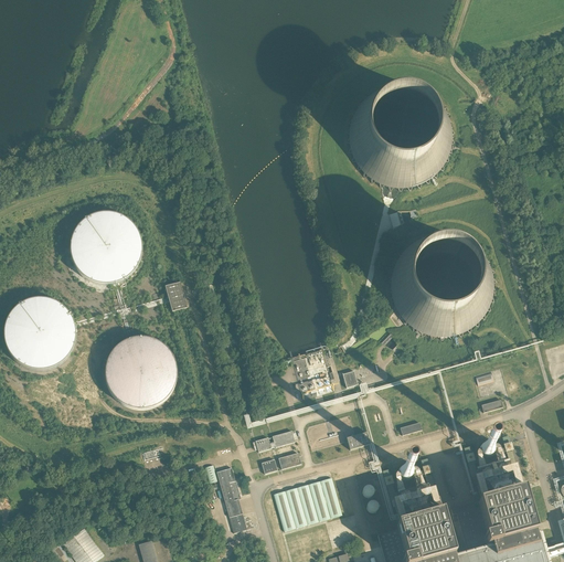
[(71,253),(71,257),(73,262),(75,266),(77,269),(81,274),(84,276),(88,279),(92,282),(96,283),(102,284),(106,284),(110,284),(115,283),(119,282),(124,279),(128,276),(131,274),(135,269),(137,266),(139,262),(140,257),(141,253),(142,248),(141,243),(141,239),(139,234),(137,230),(135,226),(131,223),(128,220),(124,216),(120,214),(115,213),(110,212),(106,212),(102,212),(97,213),(92,214),(88,216),(84,220),(81,222),(77,226),(75,230),(73,234),(71,239),(71,243),(70,247),(71,253)]
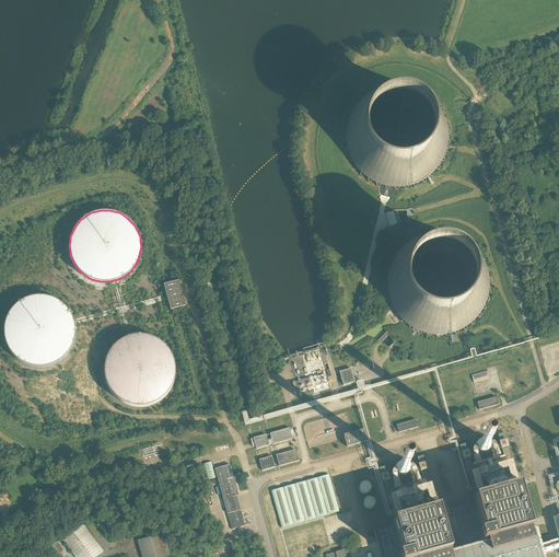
[(170,306),(175,305),(184,302),(182,292),(181,290),(179,288),(181,288),(177,278),(163,282),(161,283),(162,285),(163,285),(166,293),(169,304),(167,304),(167,306),(170,305),(170,306)]
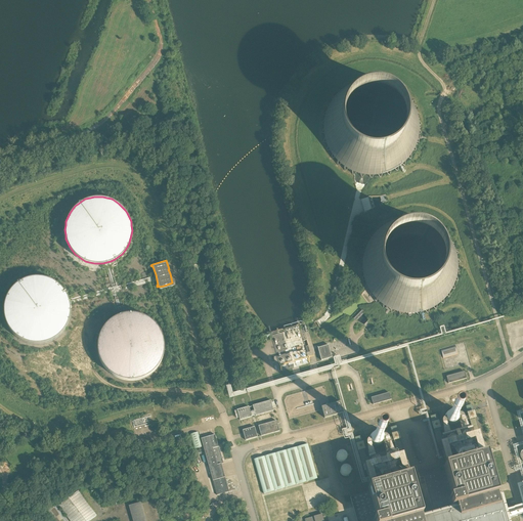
[(3,311),(3,315),(5,319),(7,323),(9,328),(12,331),(15,334),(19,336),(23,338),(27,339),(32,340),(36,340),(40,340),(44,339),(48,338),(52,336),(56,334),(59,331),(62,328),(64,323),(67,319),(68,315),(69,311),(70,307),(69,303),(69,299),(67,294),(64,291),(62,287),(59,284),(56,280),(52,278),(49,276),(44,274),(40,274),(36,273),(32,274),(28,274),(23,276),(19,278),(15,280),(12,284),(9,287),(7,291),(5,294),(3,298),(3,303),(2,307),(3,311)]
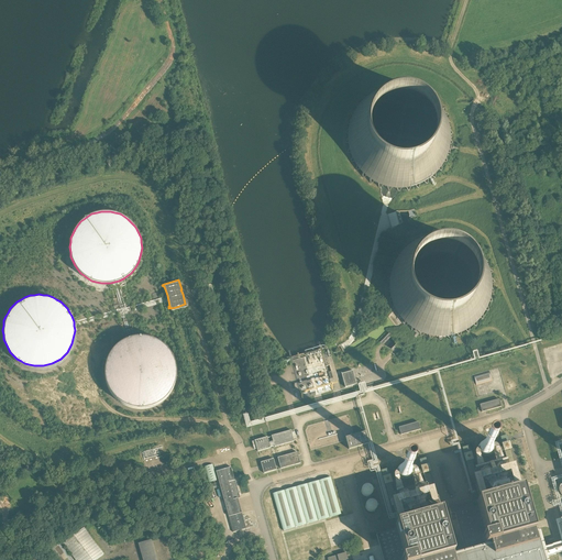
[(105,374),(106,380),(108,383),(110,387),(112,392),(116,395),(119,397),(122,401),(127,403),(131,404),(135,405),(140,405),(145,405),(150,404),(154,403),(158,401),(162,398),(165,395),(168,392),(171,387),(173,384),(175,380),(176,375),(176,371),(176,365),(176,361),(174,357),(173,352),(171,349),(167,346),(164,342),(161,339),(156,337),(152,335),(147,333),(143,333),(139,333),(134,333),(129,335),(125,337),(121,339),(118,341),(114,344),(111,349),(109,352),(107,357),(106,361),(105,365),(105,370),(105,374)]
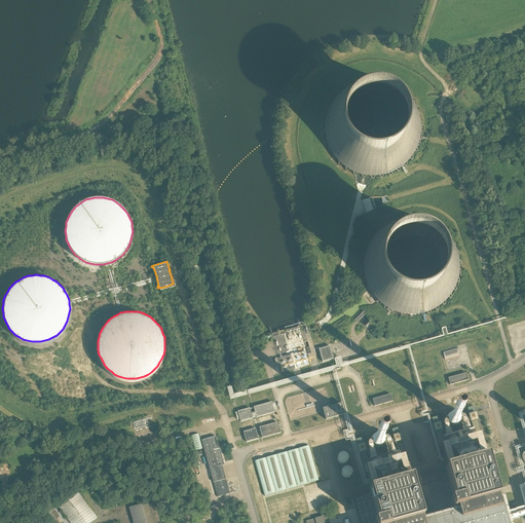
[(332,356),(329,343),(319,346),(322,359),(332,356)]
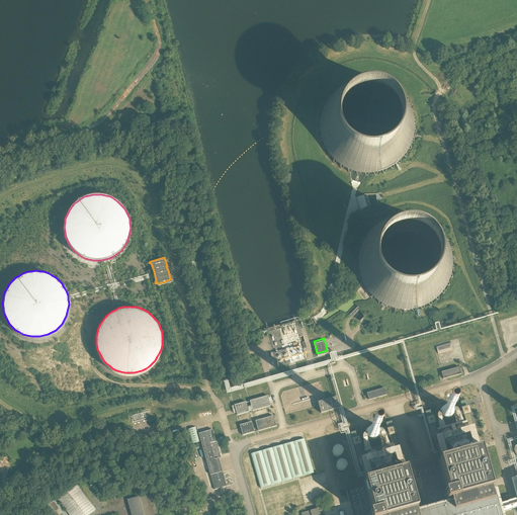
[(435,343),(437,351),(451,347),(451,346),(449,339),(435,343)]
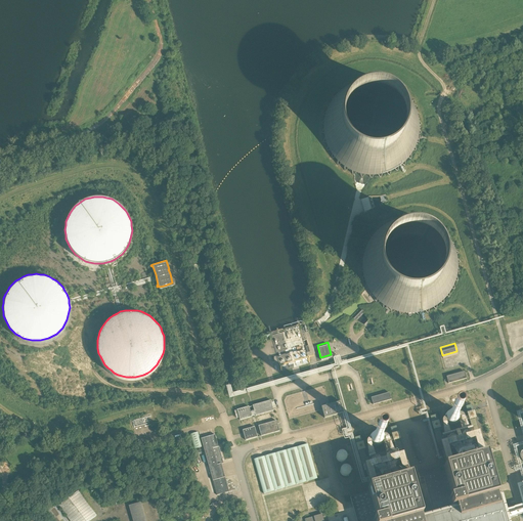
[(447,381),(452,379),(466,376),(464,368),(445,374),(447,381)]
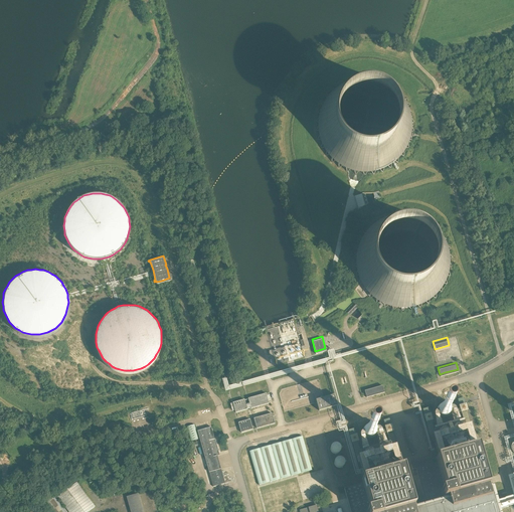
[(366,394),(370,393),(383,389),(381,383),(364,388),(366,394)]
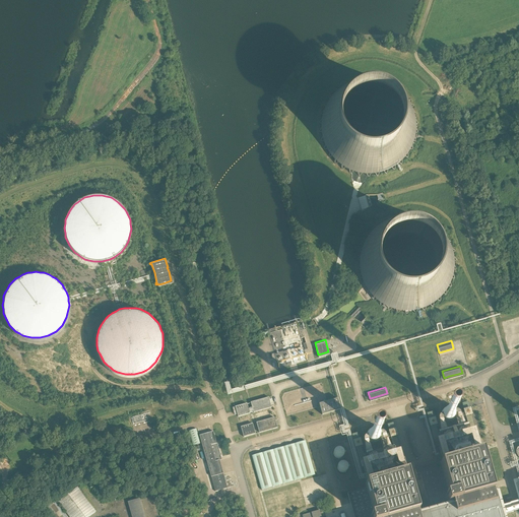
[(270,404),(270,402),(267,395),(250,399),(253,409),(270,404)]
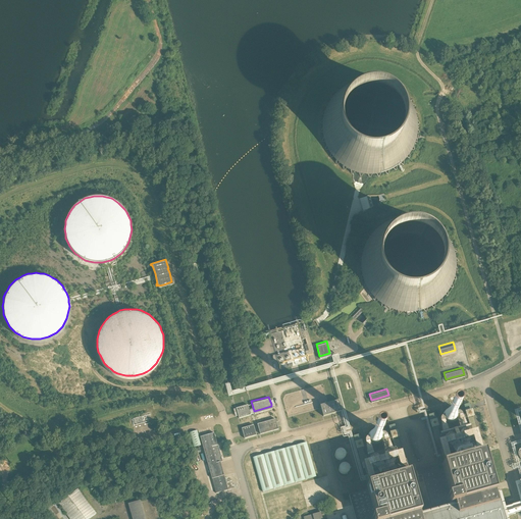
[(322,414),(336,410),(342,408),(339,398),(324,402),(319,403),(322,414)]
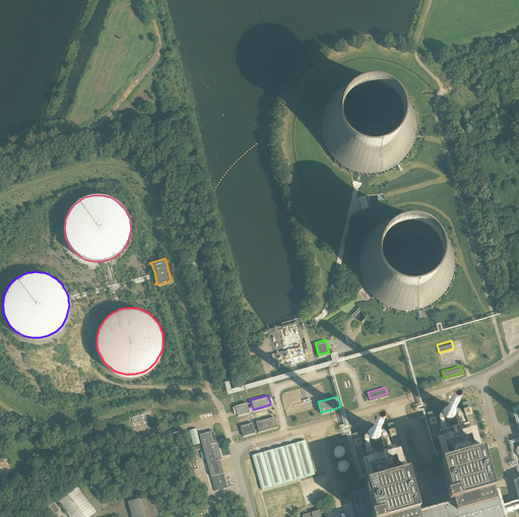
[(235,404),(237,411),(237,413),(249,410),(246,401),(235,404)]
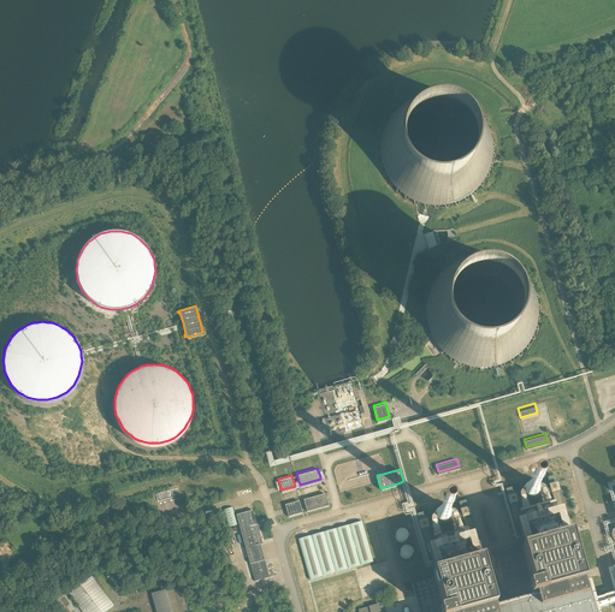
[(522,486),(522,487),(524,491),(526,493),(530,494),(533,494),(537,493),(539,489),(539,486),(538,482),(537,481),(534,479),(532,479),(530,479),(527,479),(525,481),(524,483),(522,486)]
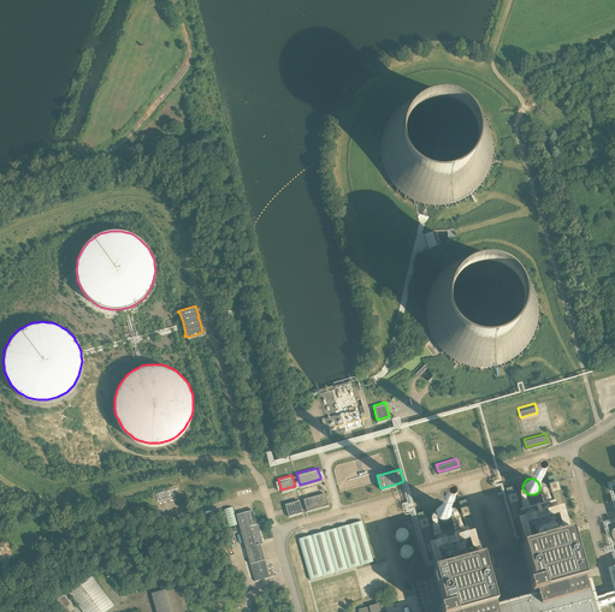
[(327,503),(326,500),(324,491),(302,497),(306,509),(327,503)]
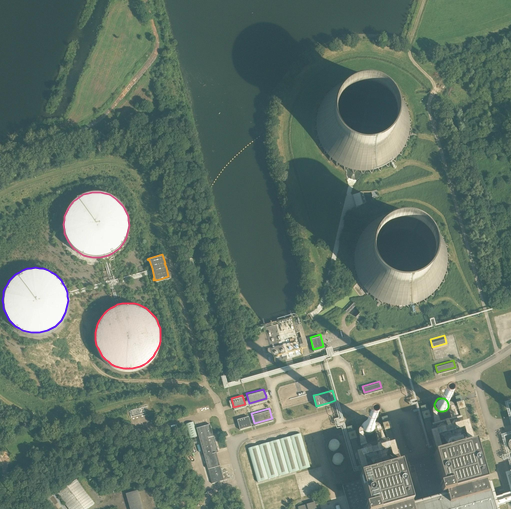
[(426,417),(434,416),(433,408),(425,409),(426,417)]
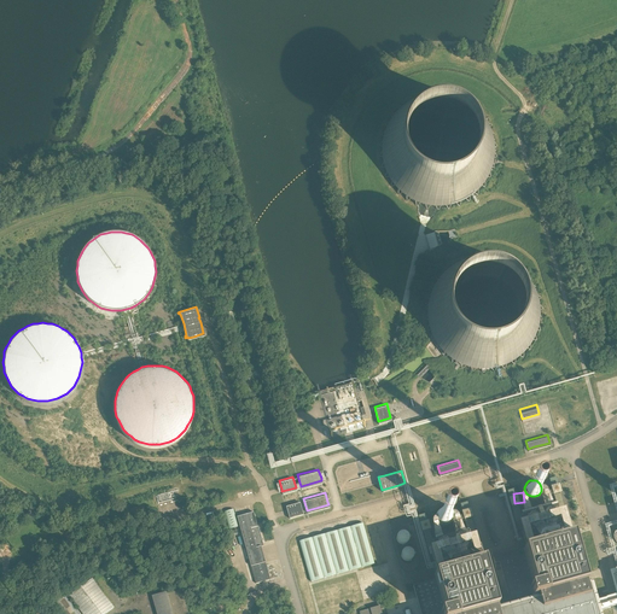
[(285,504),(286,507),(289,515),(302,512),(298,500),(285,504)]
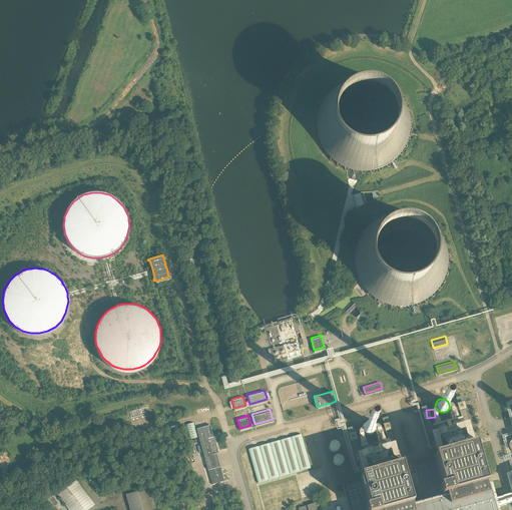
[(361,425),(361,426),(362,429),(364,432),(367,433),(370,433),(373,431),(375,428),(375,425),(374,422),(373,420),(371,419),(368,418),(366,419),(364,420),(362,421),(361,423),(361,425)]
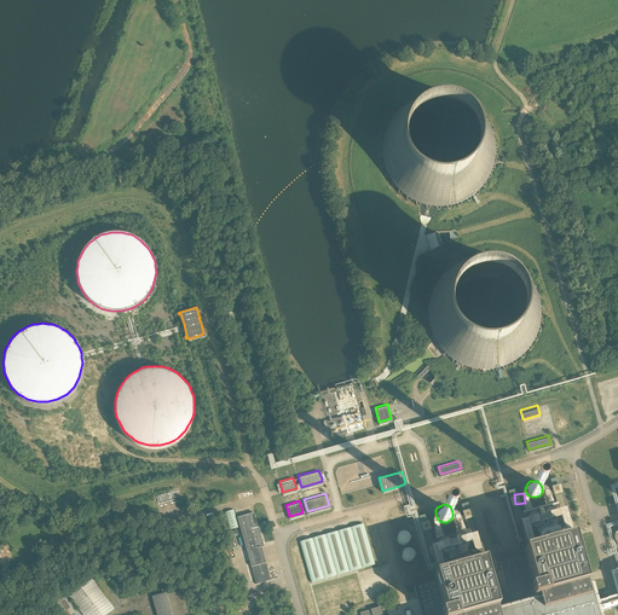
[(224,509),(227,527),(237,524),(235,506),(224,509)]
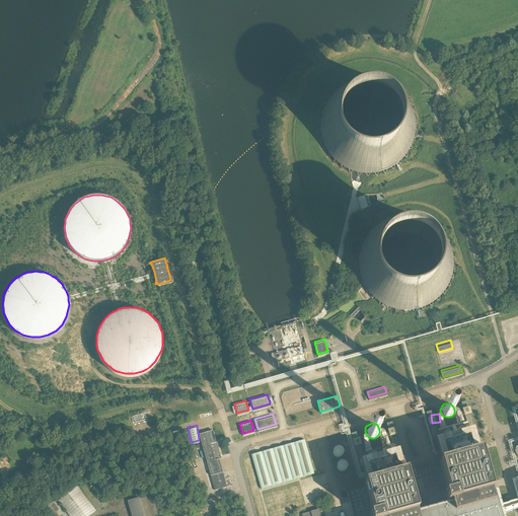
[(212,428),(198,432),(214,488),(220,486),(220,485),(221,485),(221,486),(226,485),(221,465),(220,465),(220,464),(218,456),(220,456),(216,441),(215,442),(215,440),(212,428)]
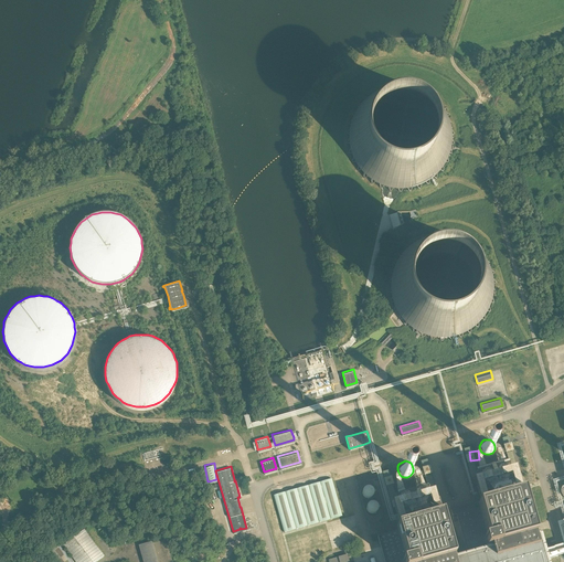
[(396,474),(387,475),(390,484),(397,481),(396,474)]
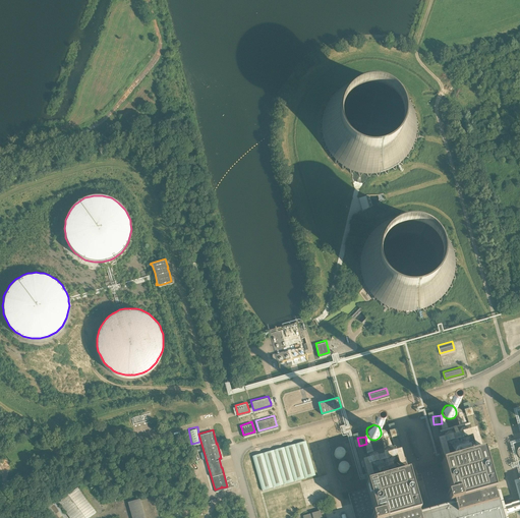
[(305,438),(251,453),(262,487),(314,472),(305,438)]
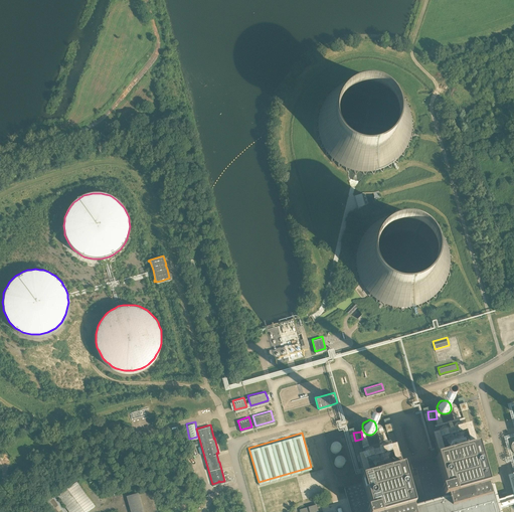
[(330,448),(331,449),(333,451),(335,451),(337,451),(339,450),(340,449),(341,447),(341,445),(341,443),(340,442),(338,441),(336,440),(334,440),(332,441),(331,442),(330,444),(330,446),(330,448)]
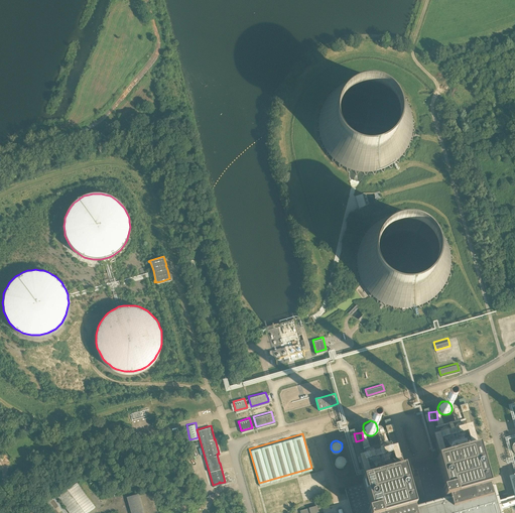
[(318,512),(317,510),(316,506),(316,503),(312,504),(299,508),(300,512),(498,512),(497,508),(495,499),(491,486),(488,487),(488,484),(477,444),(442,455),(438,456),(437,456),(435,456),(436,459),(432,460),(431,458),(411,463),(413,471),(416,470),(423,493),(420,494),(421,499),(422,499),(423,502),(422,502),(421,502),(421,503),(414,505),(414,504),(413,505),(413,503),(412,498),(403,466),(369,475),(364,477),(362,477),(362,478),(363,481),(344,487),(345,491),(349,503),(351,512),(334,512),(335,512),(333,512),(318,512)]
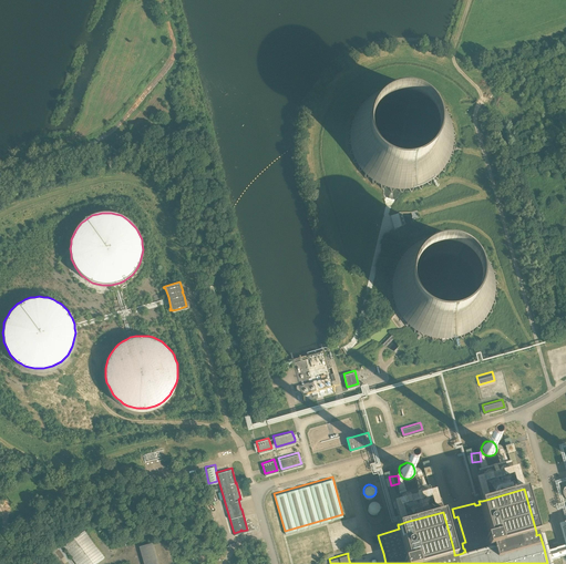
[(368,509),(369,511),(371,512),(372,512),(374,512),(377,511),(378,510),(379,508),(380,505),(379,504),(378,502),(376,501),(374,500),(372,500),(370,501),(368,503),(368,504),(367,506),(368,509)]
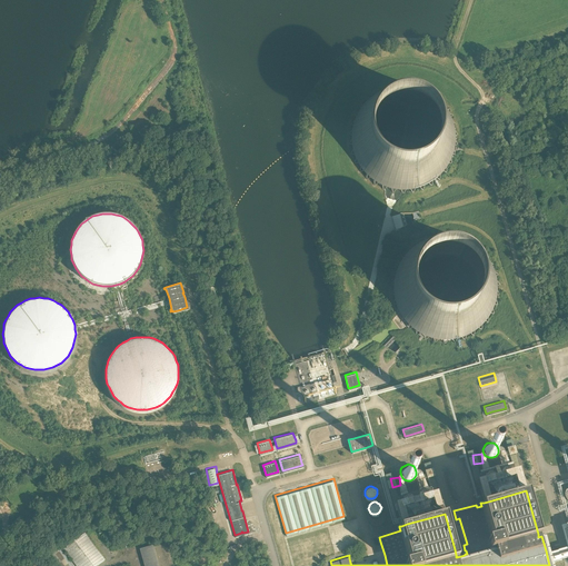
[(567,544),(546,550),(548,560),(567,554),(567,520),(561,523),(567,544)]
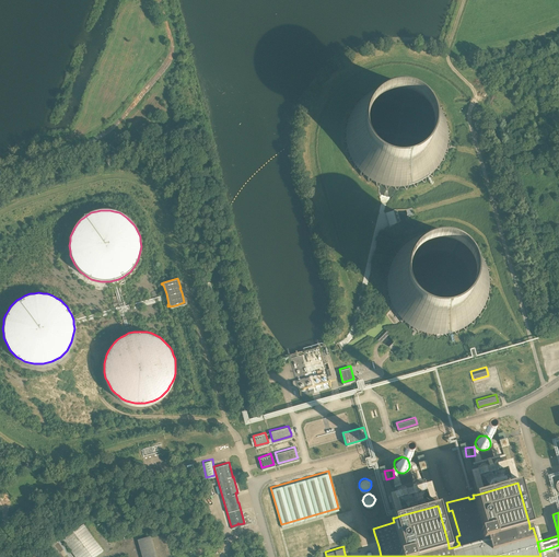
[(324,523),(328,540),(348,534),(341,514),(337,515),(337,519),(324,523)]
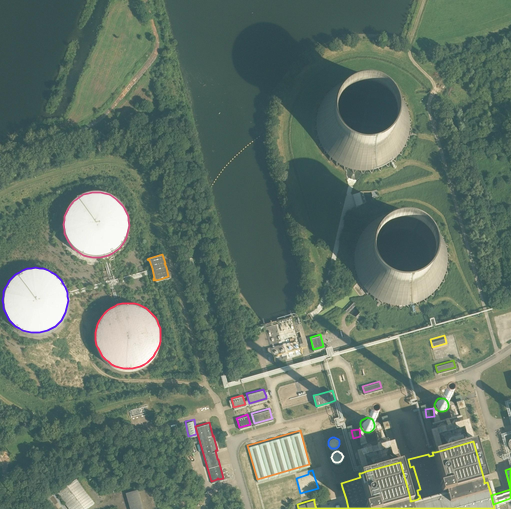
[(75,476),(72,479),(56,491),(69,508),(81,508),(93,501),(75,476)]
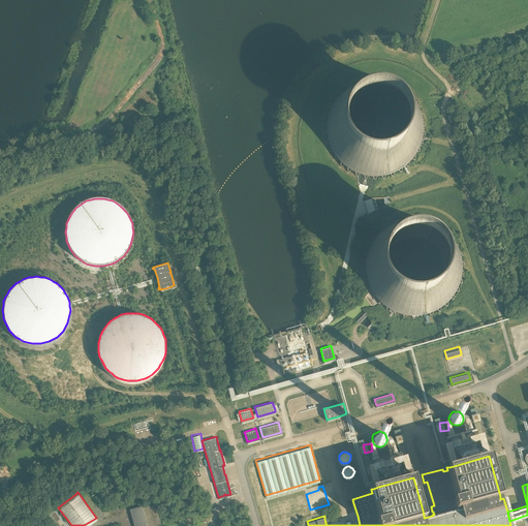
[(159,525),(159,522),(160,522),(154,502),(142,505),(142,504),(129,507),(133,522),(134,525),(145,525),(159,525)]
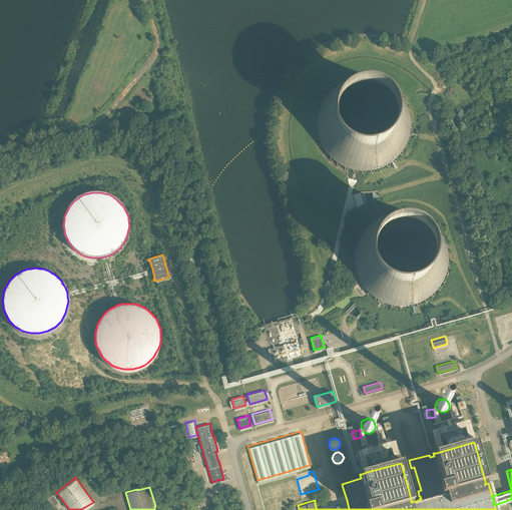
[(263,506),(258,487),(251,488),(257,508),(263,506)]
